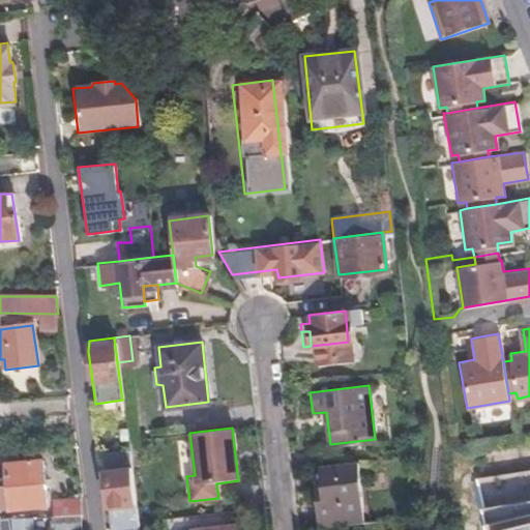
[(101,453),(104,469),(130,466),(128,449),(101,453)]
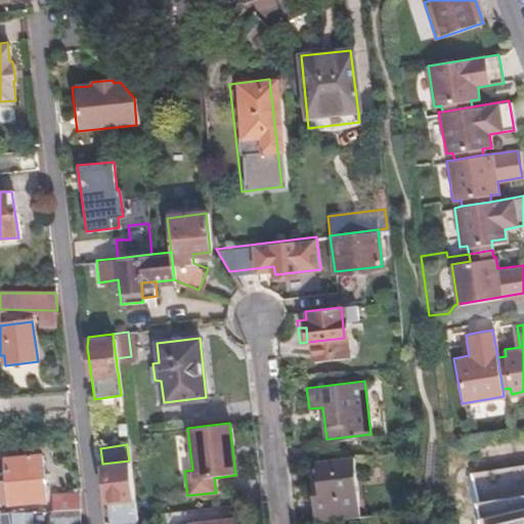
[(314,461),(321,522),(360,518),(353,455),(314,461)]
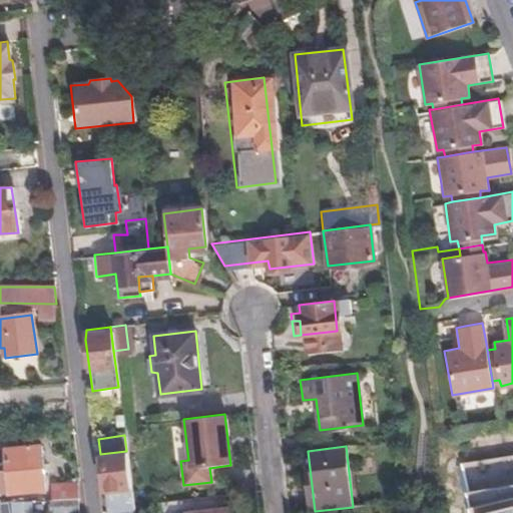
[(0,495),(44,490),(38,447),(4,450),(6,468),(0,468),(0,495)]
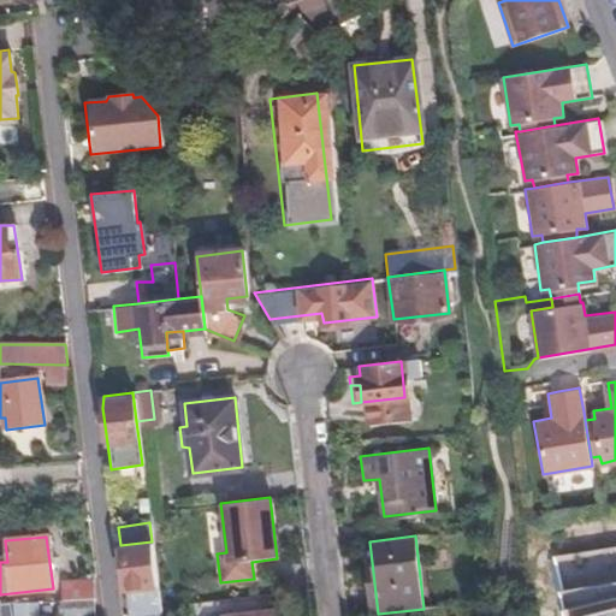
[(129,615),(160,612),(152,542),(120,545),(129,615)]
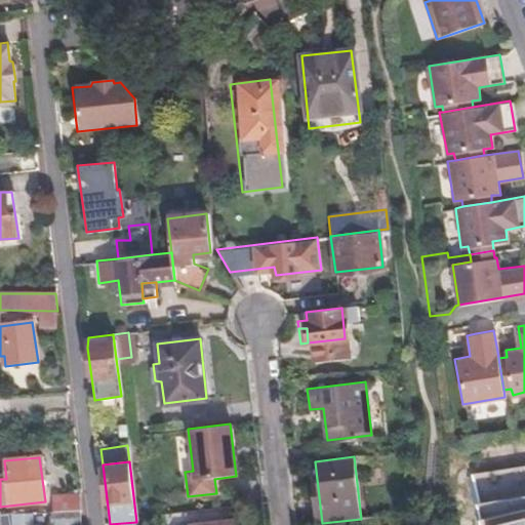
[(524,524),(524,467),(473,475),(485,524),(524,524)]
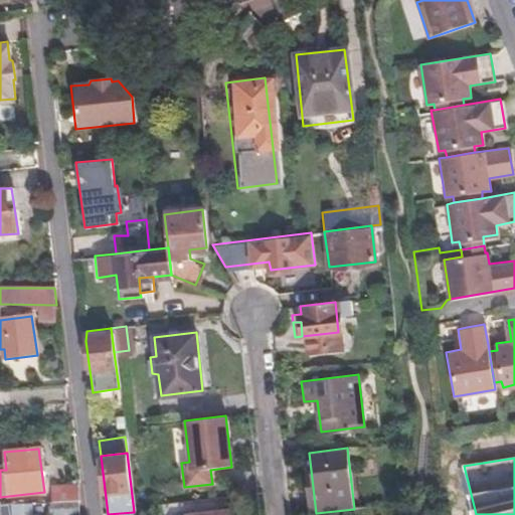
[(54,503),(76,500),(74,483),(51,486),(54,503)]
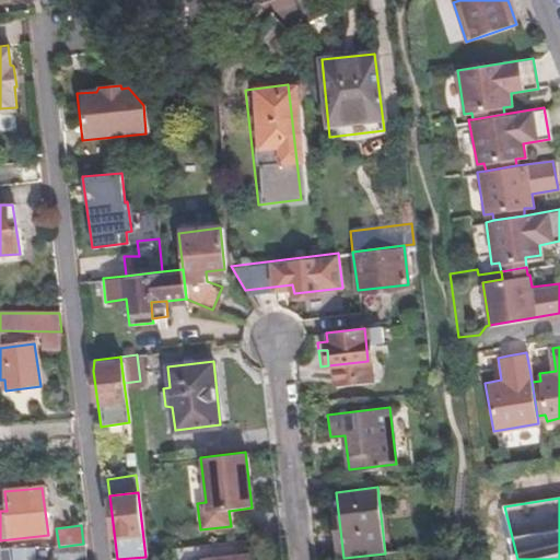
[(59,547),(55,547),(56,559),(84,559),(83,544),(59,547)]
